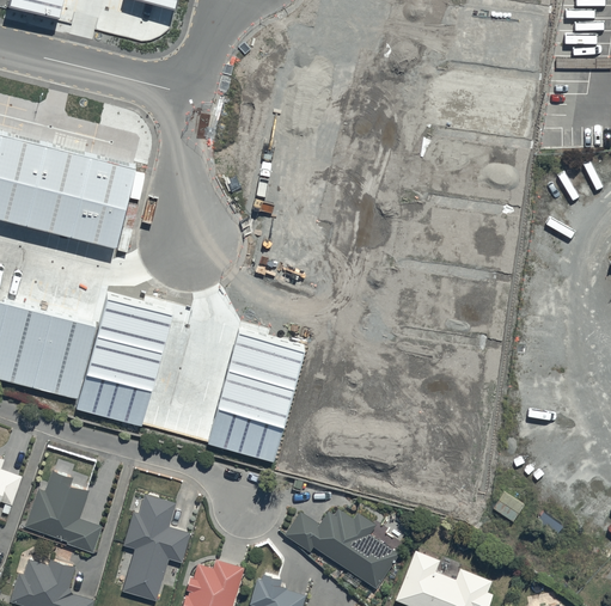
[(66,0),(11,0),(8,10),(61,23),(66,0)]
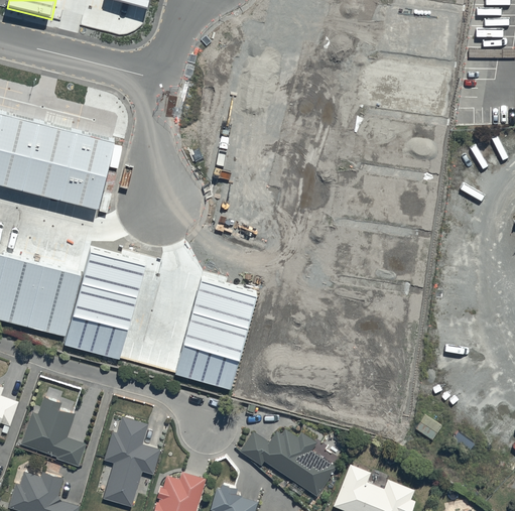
[(150,0),(107,0),(107,1),(148,11),(150,0)]
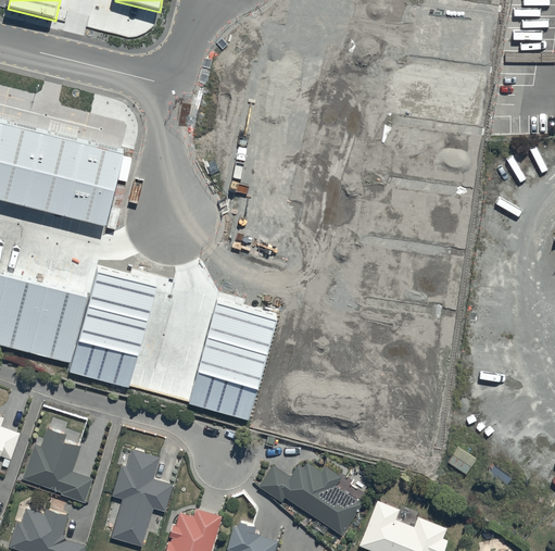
[(121,149),(0,117),(0,197),(101,224),(121,149)]
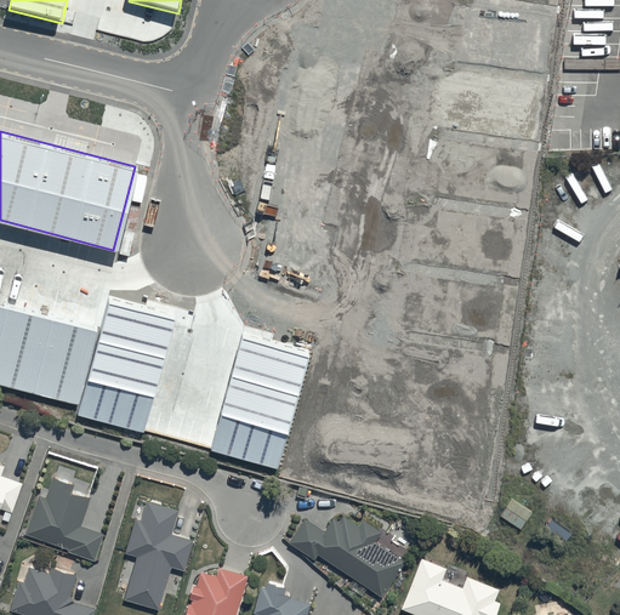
[(98,330),(0,305),(0,383),(79,405),(98,330)]
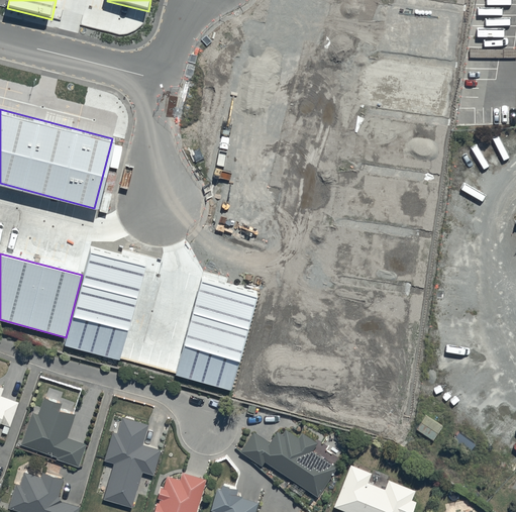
[(0,424),(10,428),(19,403),(1,397),(4,388),(0,386),(0,424)]
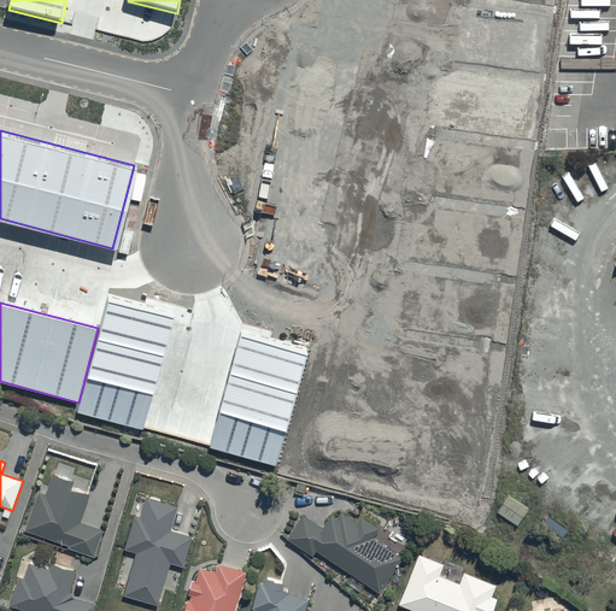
[(36,492),(24,532),(68,545),(65,550),(93,559),(103,532),(80,524),(89,494),(72,488),(74,482),(52,475),(46,495),(36,492)]
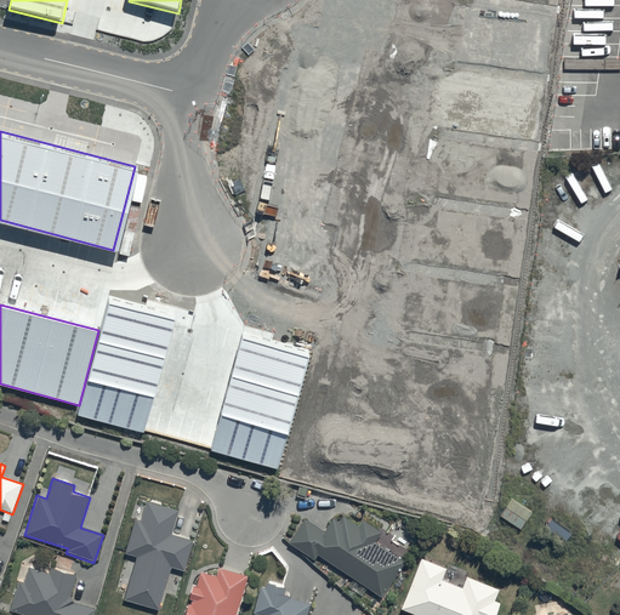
[(136,557),(124,601),(159,610),(171,568),(185,571),(193,541),(171,535),(178,511),(147,501),(141,522),(135,519),(125,554),(136,557)]
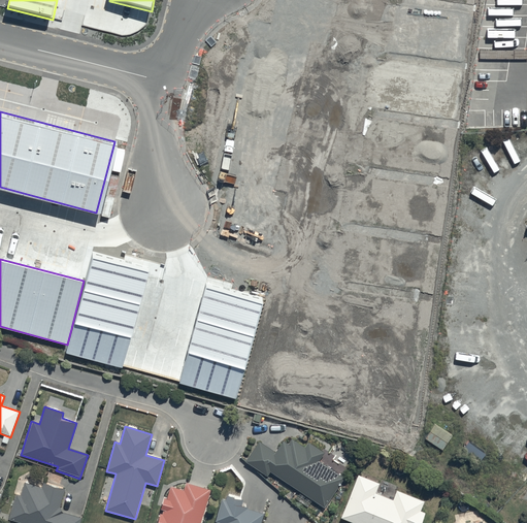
[(258,440),(243,461),(266,477),(269,472),(325,511),(344,481),(319,462),(325,454),(307,443),(303,449),(291,439),(288,444),(283,440),(274,452),(258,440)]
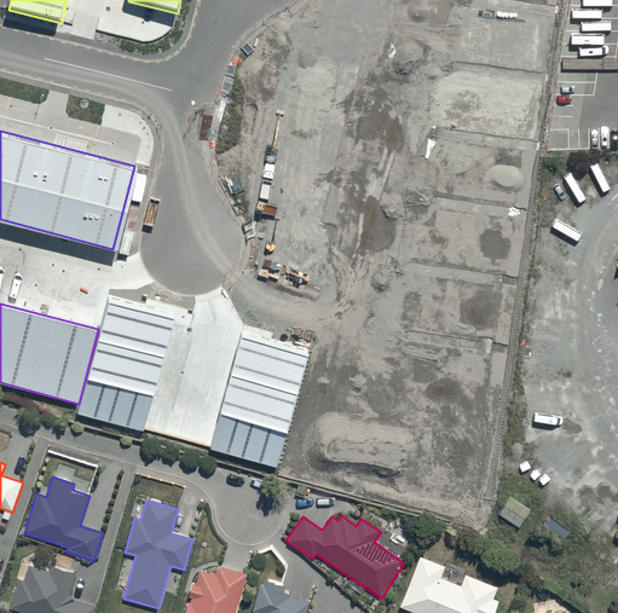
[(445,566),(420,556),(399,607),(413,612),(495,612),(498,601),(494,599),(497,588),(463,574),(460,587),(440,579),(445,566)]
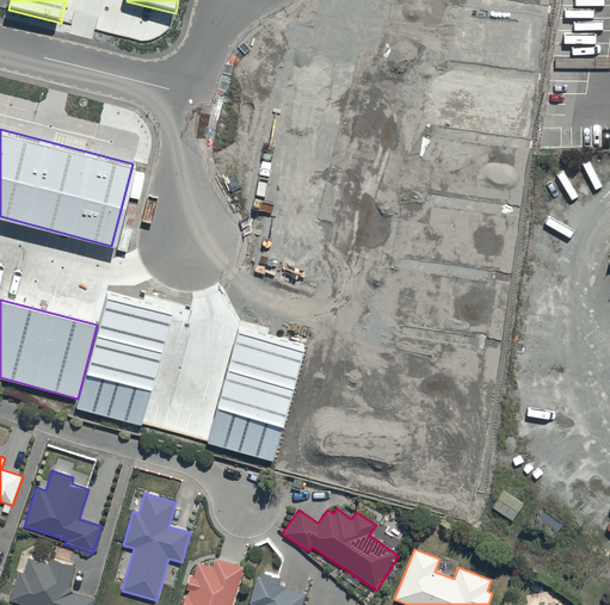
[(17,572),(10,602),(19,604),(92,604),(93,600),(71,594),(73,588),(68,587),(74,565),(50,559),(48,566),(28,560),(24,574),(17,572)]
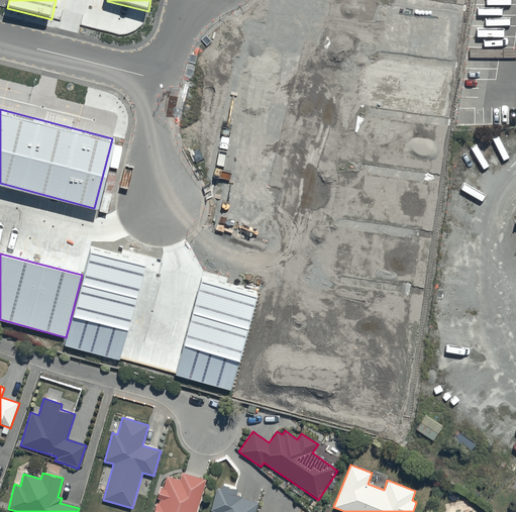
[(197,511),(206,480),(182,473),(179,481),(166,477),(156,511),(197,511)]
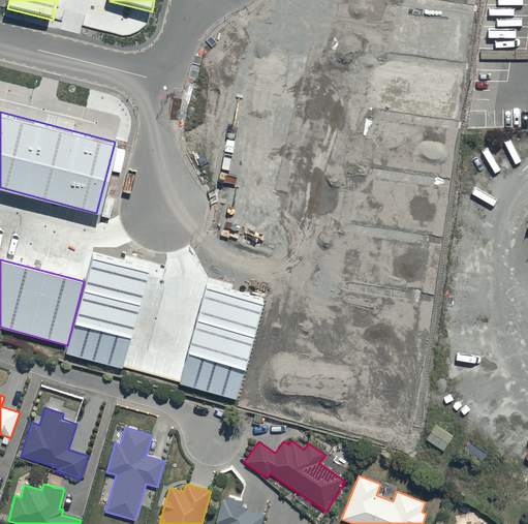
[(262,523),(266,515),(247,510),(248,509),(242,506),(244,501),(227,496),(225,502),(221,501),(215,523),(262,523)]
